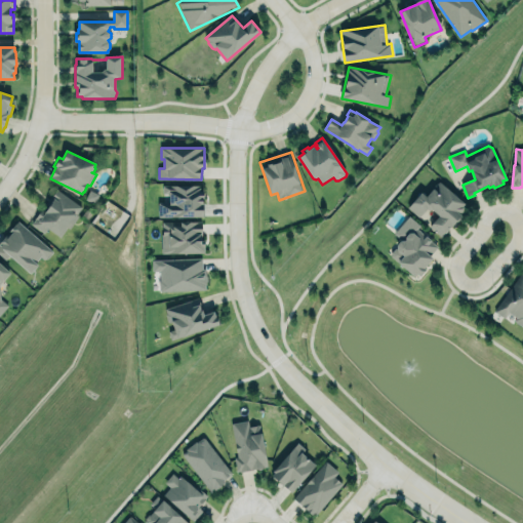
[(408,208),(421,192),(427,196),(437,185),(441,183),(466,204),(464,205),(466,206),(467,210),(464,213),(459,213),(463,216),(458,222),(456,220),(449,229),(450,230),(442,238),(430,227),(440,216),(433,209),(431,210),(429,210),(428,209),(420,218),(408,208)]
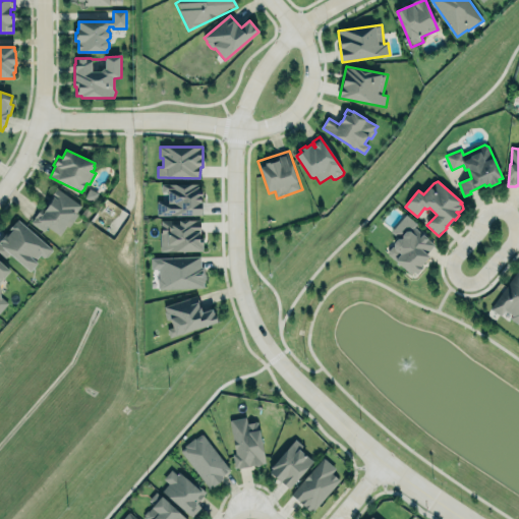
[(158,216),(158,203),(169,202),(169,192),(162,192),(162,184),(198,184),(198,190),(203,190),(203,195),(202,195),(202,202),(203,202),(204,215),(158,216)]
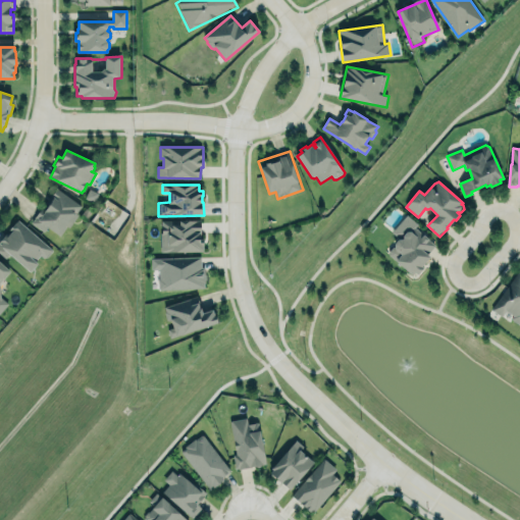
[(32,224),(45,234),(48,229),(62,239),(84,208),(56,190),(32,224)]
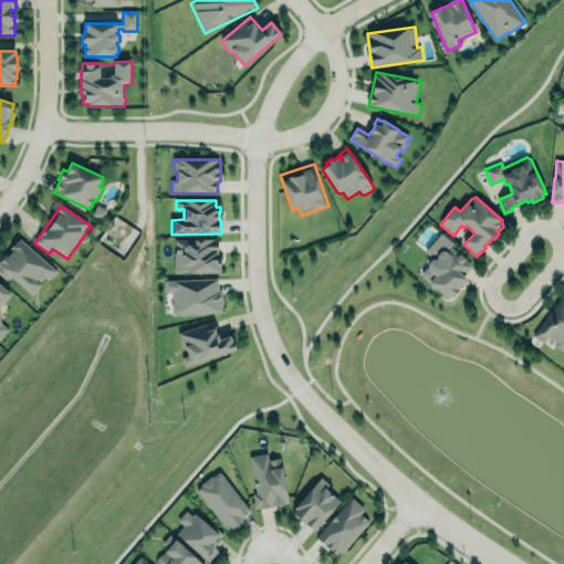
[(33,296),(47,281),(50,283),(59,273),(21,240),(0,263),(0,275),(8,282),(12,278),(33,296)]
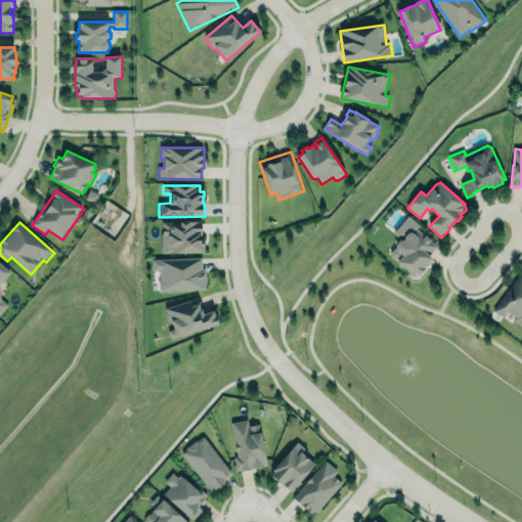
[(162,254),(204,255),(204,223),(163,222),(162,254)]
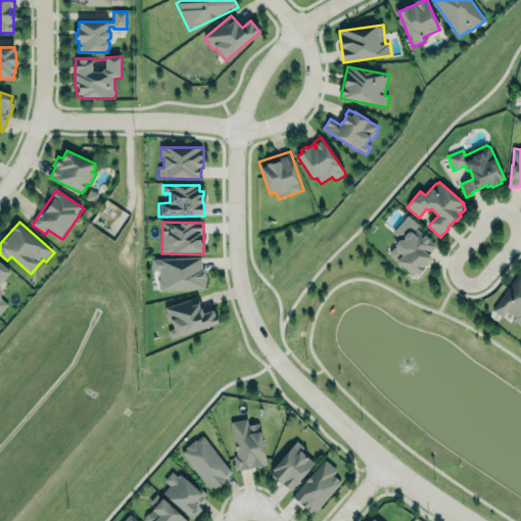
[(437,246),(411,223),(397,238),(400,240),(395,244),(396,248),(394,248),(391,252),(391,254),(390,255),(414,276),(416,273),(419,276),(425,268),(423,267),(431,257),(429,255),(437,246)]
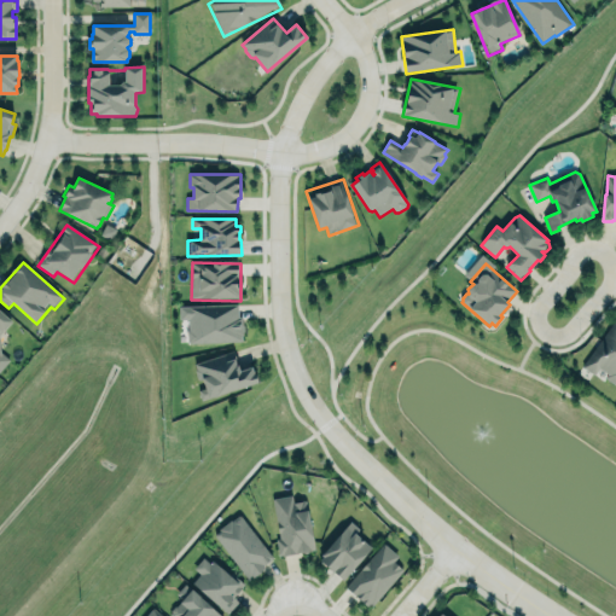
[(180,307),(239,304),(239,317),(243,317),(244,326),(245,332),(244,332),(244,336),(243,336),(243,342),(191,344),(189,342),(189,332),(190,331),(190,320),(189,320),(181,320),(180,307)]
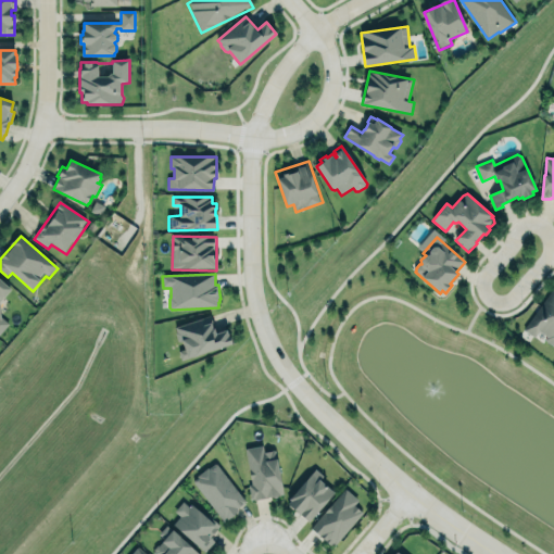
[(0,304),(12,291),(0,280),(0,304)]
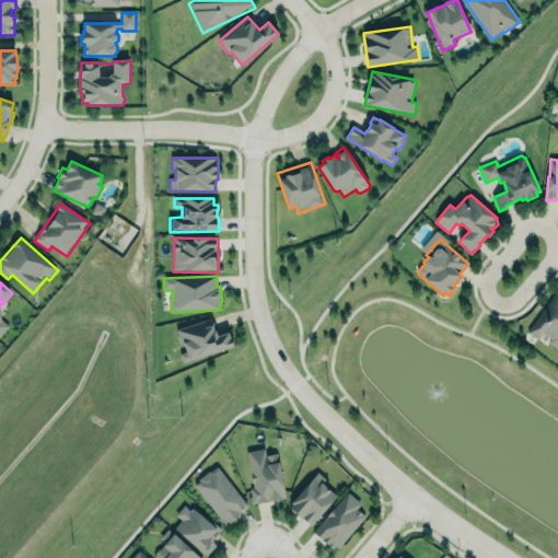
[(557,292),(530,333),(557,352),(557,292)]
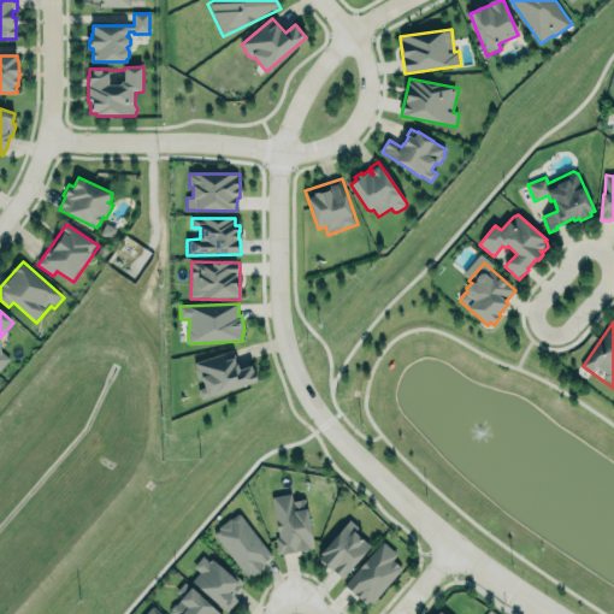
[(0,372),(11,361),(0,350),(0,372)]
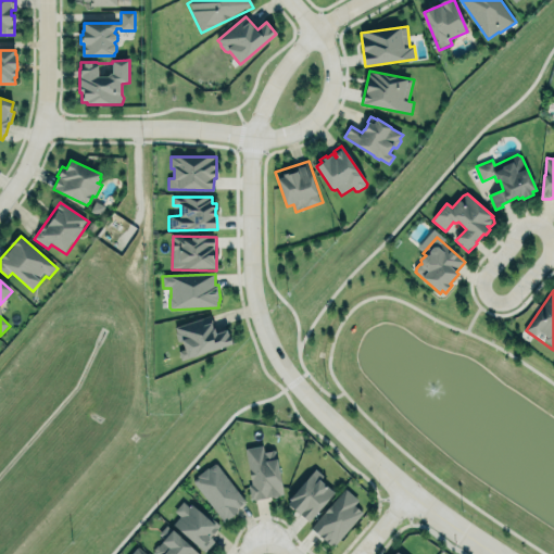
[(183,362),(233,344),(227,329),(217,332),(211,316),(176,328),(177,332),(176,334),(178,341),(180,342),(183,342),(185,349),(179,351),(183,362)]
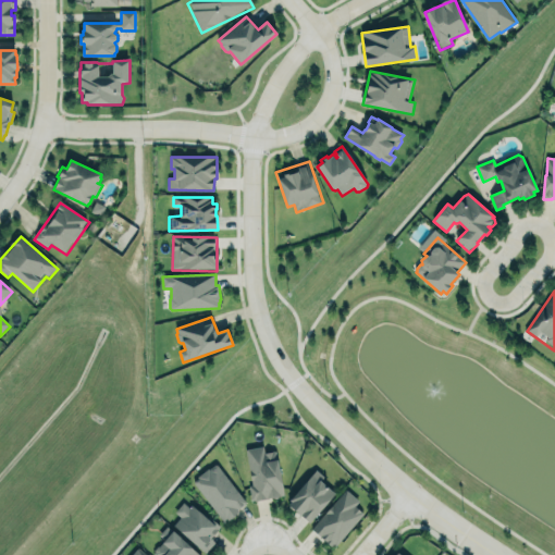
[(246,451),(263,446),(266,454),(276,452),(285,495),(280,497),(279,498),(275,500),(273,498),(256,502),(256,501),(253,502),(250,486),(254,485),(246,451)]
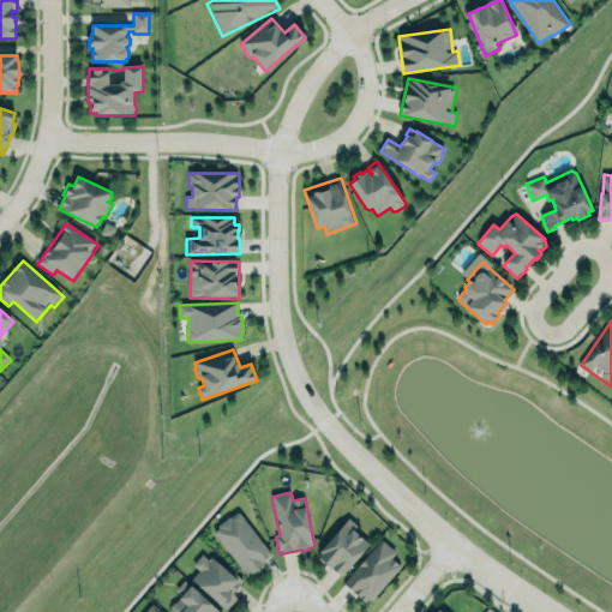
[(247,577),(215,534),(215,532),(220,528),(219,527),(231,517),(232,519),(238,514),(240,514),(273,555),(263,562),(264,565),(259,568),(261,569),(252,576),(251,575),(247,577)]
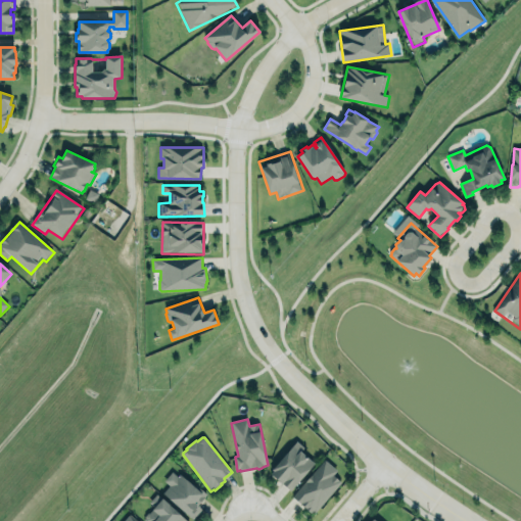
[(290,492),(317,464),(296,444),(270,474),(290,492)]
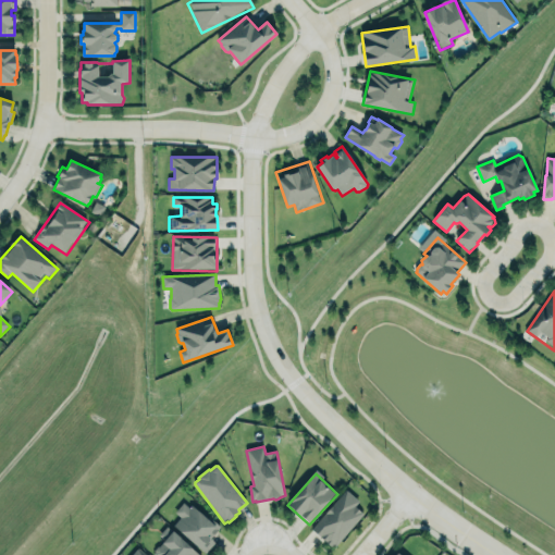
[(311,530),(346,490),(360,502),(355,507),(365,515),(334,550),(311,530)]
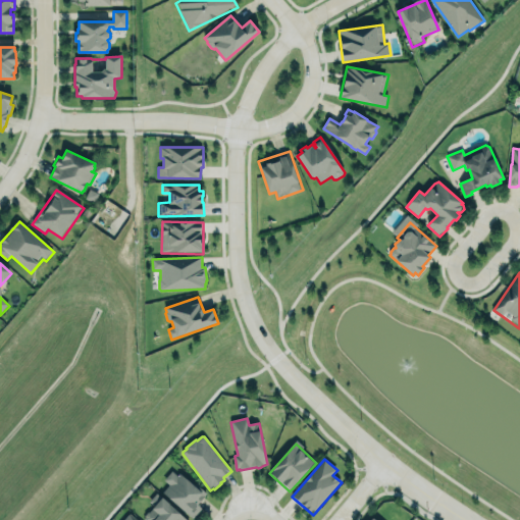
[(163,492),(193,519),(204,507),(198,502),(206,494),(180,470),(176,475),(171,470),(163,478),(170,484),(163,492)]
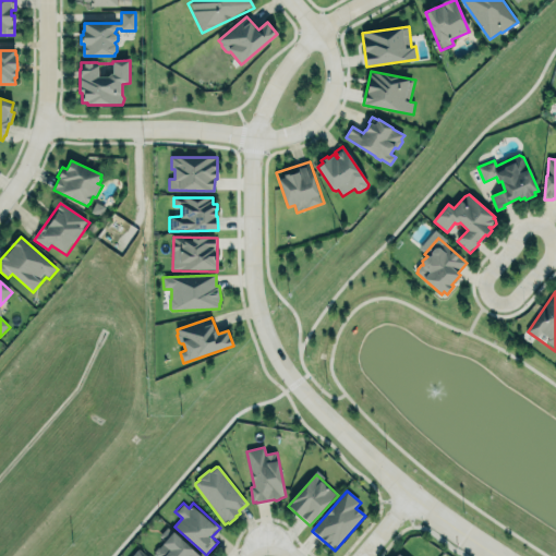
[(154,555),(156,553),(156,552),(158,548),(160,548),(164,545),(162,544),(165,542),(160,536),(168,528),(173,533),(174,532),(202,555),(154,555)]
